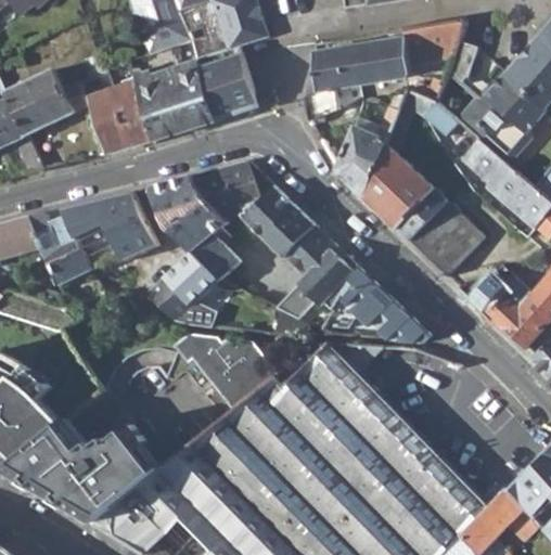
[(0,5),(5,2),(18,17),(31,5),(35,10),(46,0),(0,0),(0,5)]
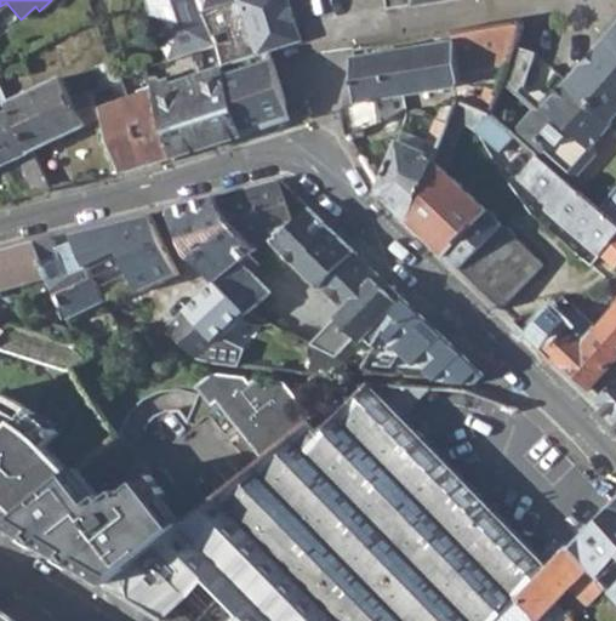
[(142,0),(163,60),(211,44),(195,10),(192,0),(142,0)]
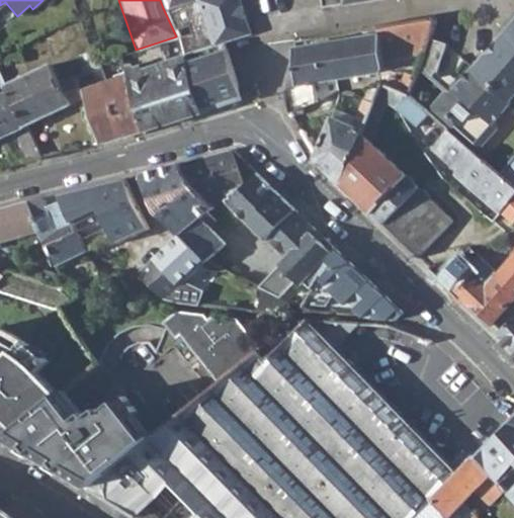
[(160,0),(163,8),(188,2),(194,0),(160,0)]
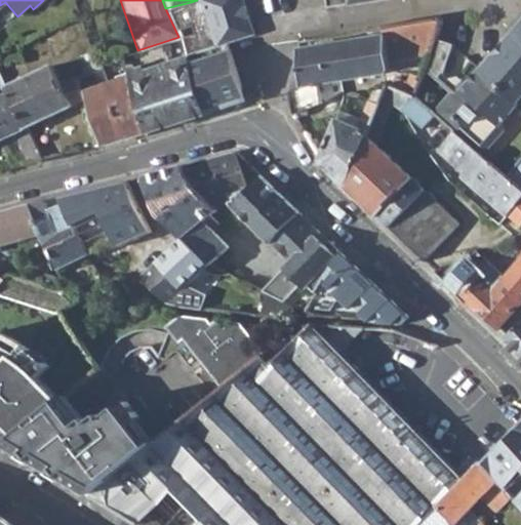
[(252,34),(241,0),(199,0),(213,47),(224,44),(252,34)]
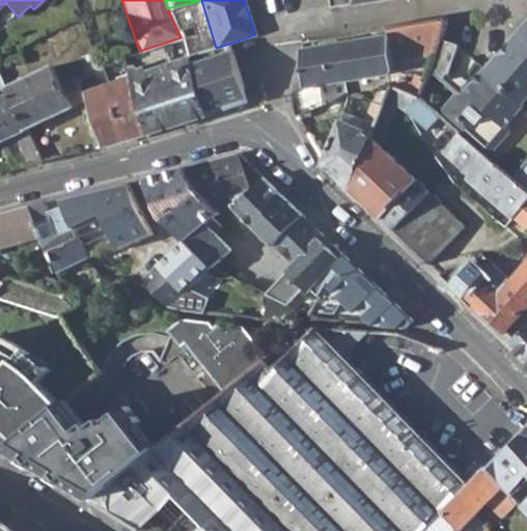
[(387,29),(391,60),(433,53),(439,32),(443,19),(387,29)]
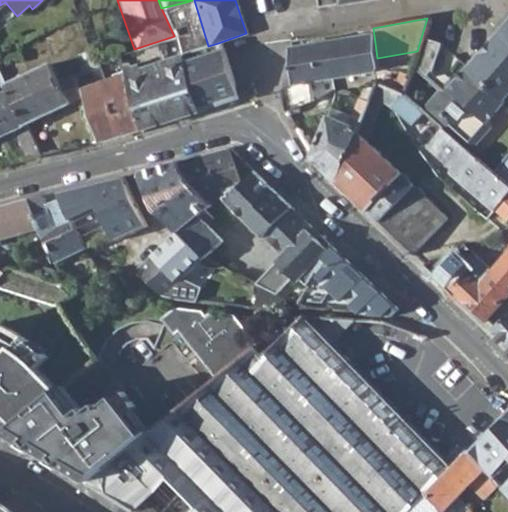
[(468,67),(504,99),(507,93),(507,29),(501,25),(468,67)]
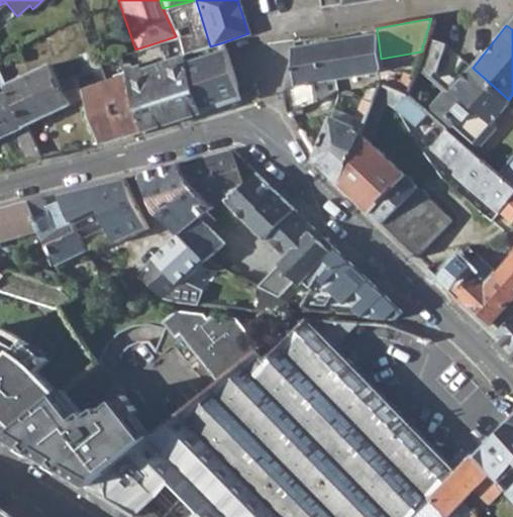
[(358,36),(301,46),(289,47),(293,83),(283,92),(286,113),(288,116),(300,111),(298,107),(314,101),(311,83),(378,72),(382,68),(381,59),(377,28),(369,29),(370,35),(358,36)]
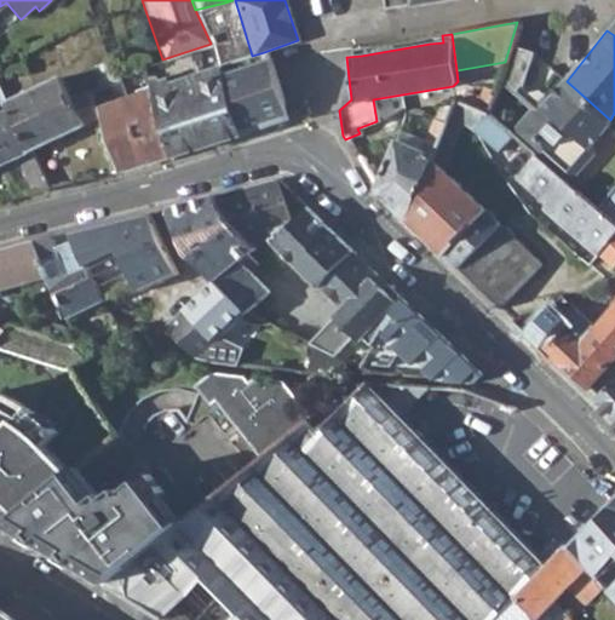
[(505,62),(499,79),(498,85),(512,97),(521,89),(530,52),(529,51),(512,38),(505,62)]
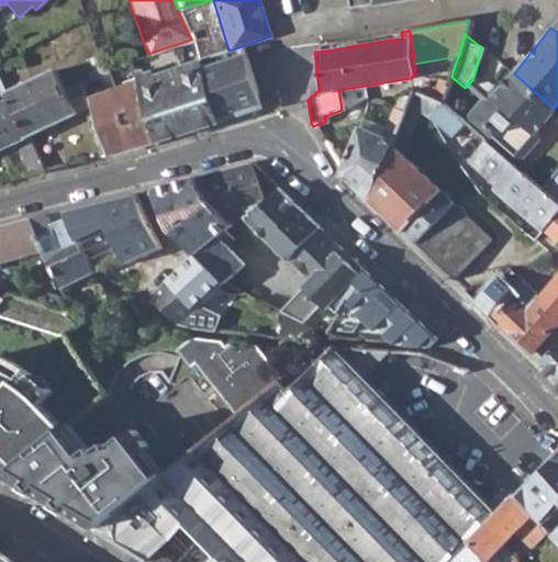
[(198,59),(216,122),(258,110),(258,108),(255,97),(252,85),(247,74),(244,60),(240,47),(229,51),(224,52),(198,59)]
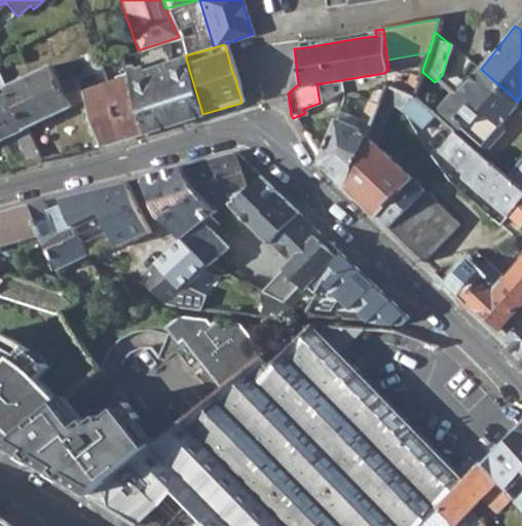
[(128,75),(144,133),(202,114),(185,55),(128,75)]
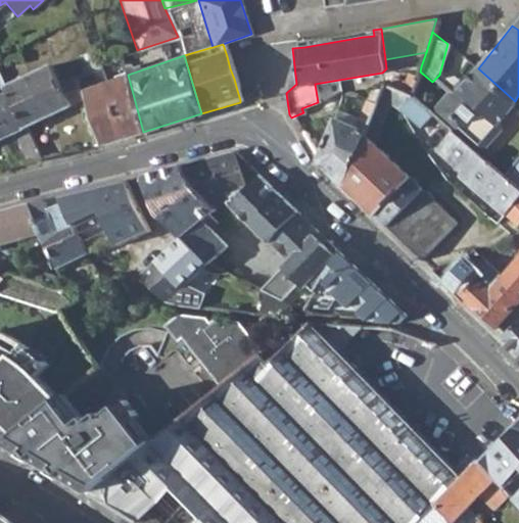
[(73,78),(77,86),(103,76),(99,62),(94,63),(96,67),(86,73),(73,78)]
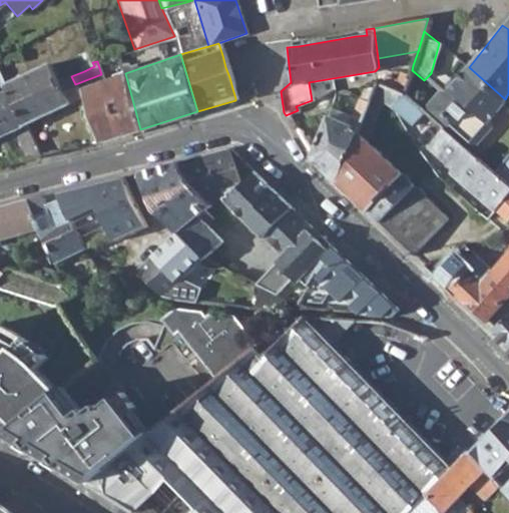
[(81,65),(84,71),(94,66),(92,62),(90,63),(89,61),(81,65)]
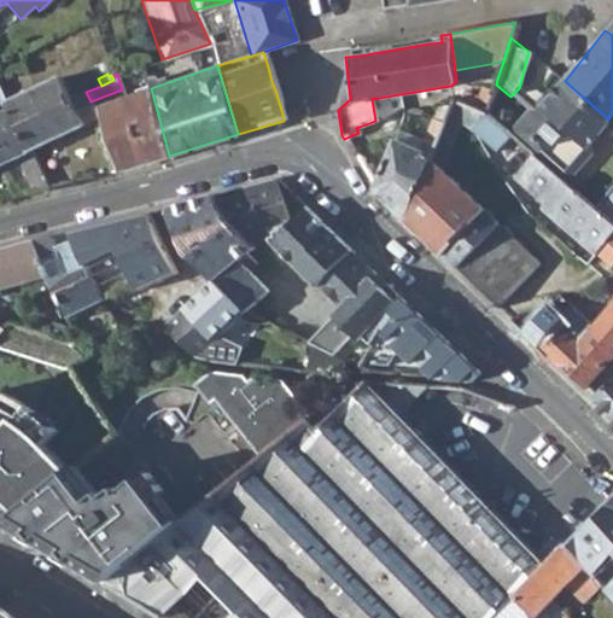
[(91,101),(86,92),(85,91),(68,98),(57,76),(6,100),(10,109),(29,149),(93,120),(95,118),(91,101)]
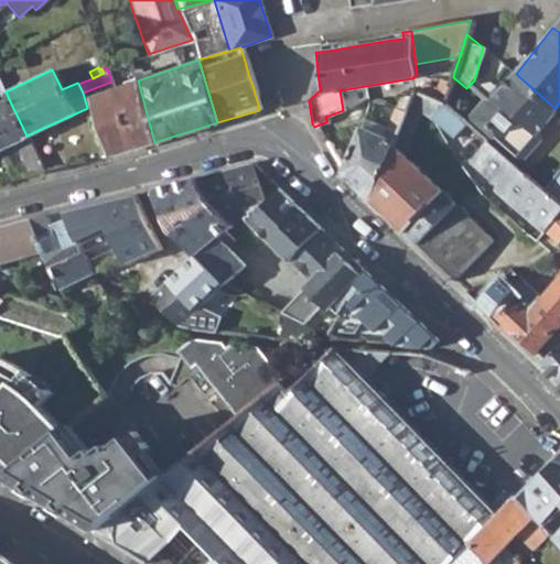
[(493,95),(485,105),(467,125),(473,130),(516,166),(539,141),(532,134),(556,109),(516,74),(503,93),(498,88),(493,95)]
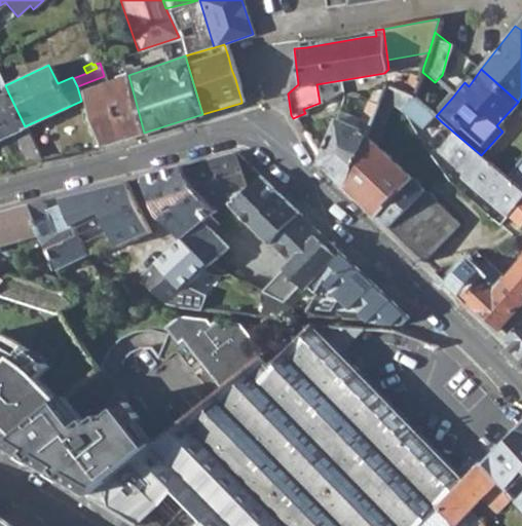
[(392,85),(411,95),(420,77),(410,74),(407,82),(395,78),(392,85)]
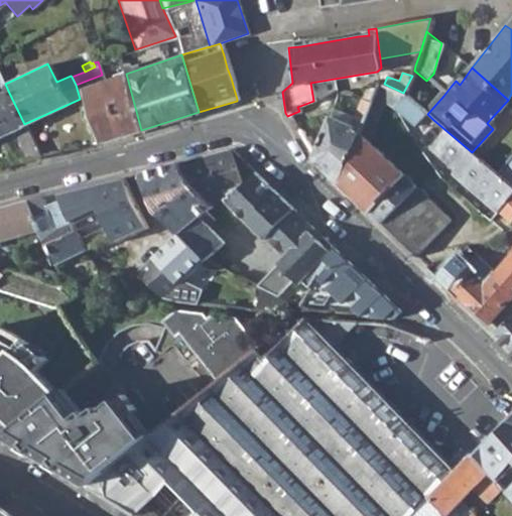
[(104,81),(121,136),(141,130),(126,74),(104,81)]
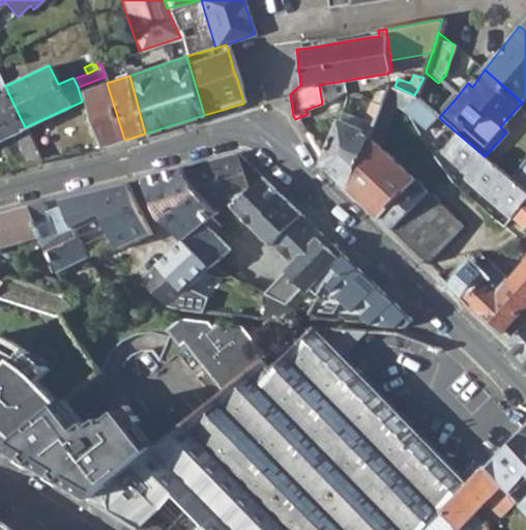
[(438,83),(456,98),(463,89),(445,76),(438,83)]
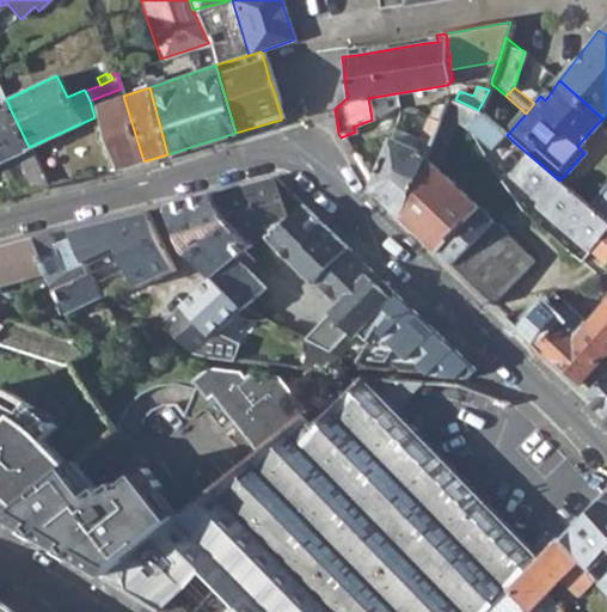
[(0,111),(10,108),(6,99),(2,101),(0,95),(0,111)]
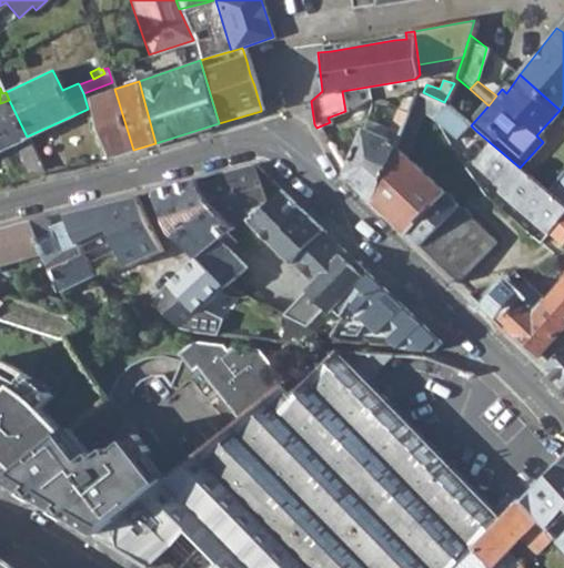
[(408,98),(416,97),(418,92),(419,90),(418,88),(406,91),(408,98)]
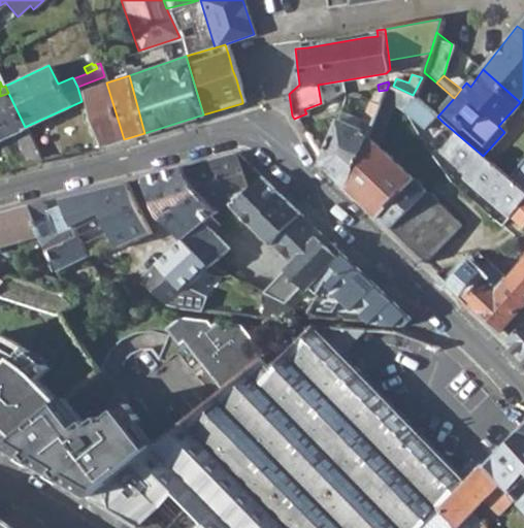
[(85,93),(100,145),(124,139),(106,83),(87,90),(85,93)]
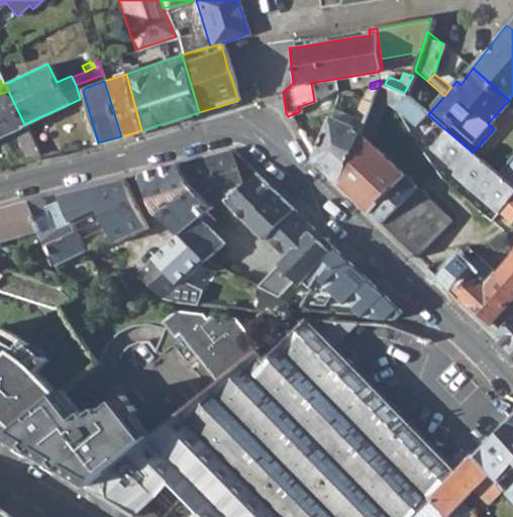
[(339,184),(416,257),(449,220),(369,142),(385,102),(412,118),(420,107),(404,93),(385,84),(381,82),(380,84),(379,88),(372,103),(365,120),(362,129),(339,184)]
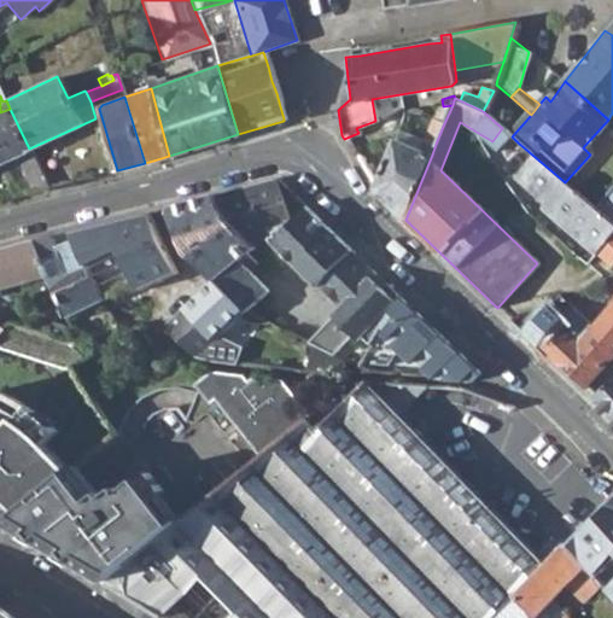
[(302,100),(280,106),(284,118),(305,112),(302,100)]
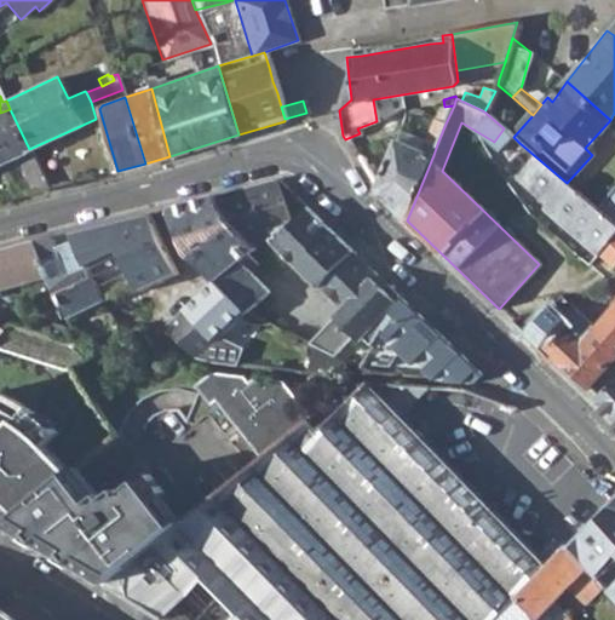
[(28,185),(32,193),(46,189),(29,149),(10,109),(0,113),(0,162),(13,158),(27,184),(28,185)]
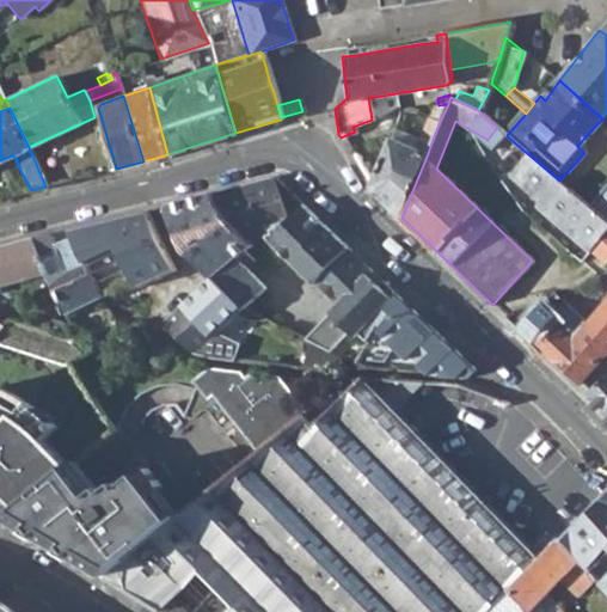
[(421,139),(431,142),(440,122),(428,118),(421,139)]
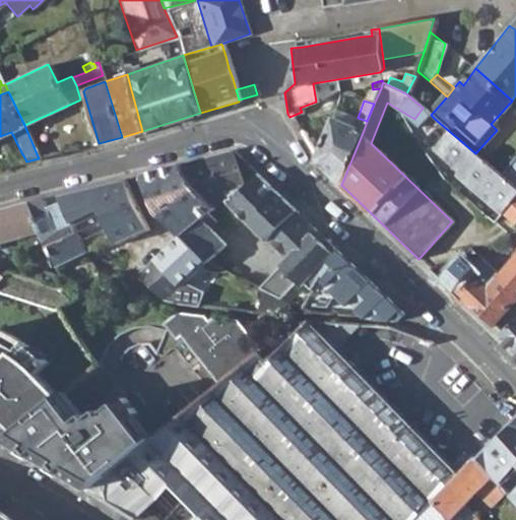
[(341,185),(364,130),(331,118),(321,142),(315,157),(319,163),(341,185)]
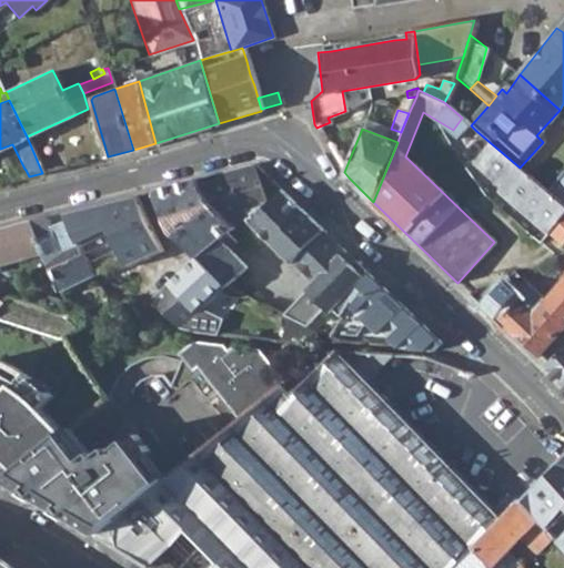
[(496,190),(545,234),(563,212),(563,206),(545,191),(520,168),(476,131),(459,150),(500,186),(496,190)]
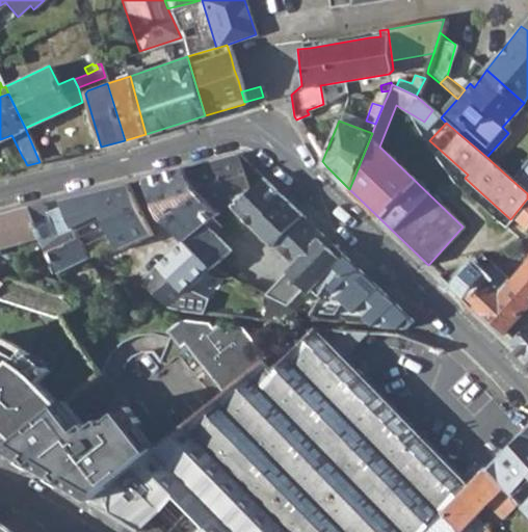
[(311,143),(322,161),(328,145),(311,143)]
